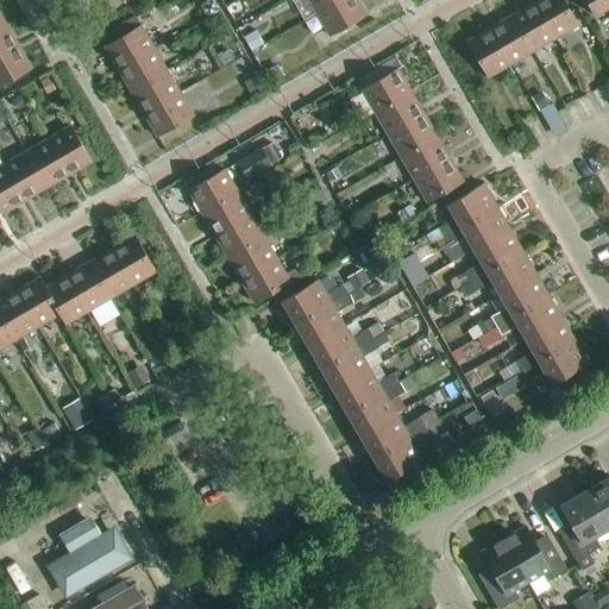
[(308,0),(316,13),(339,0),(308,0)]
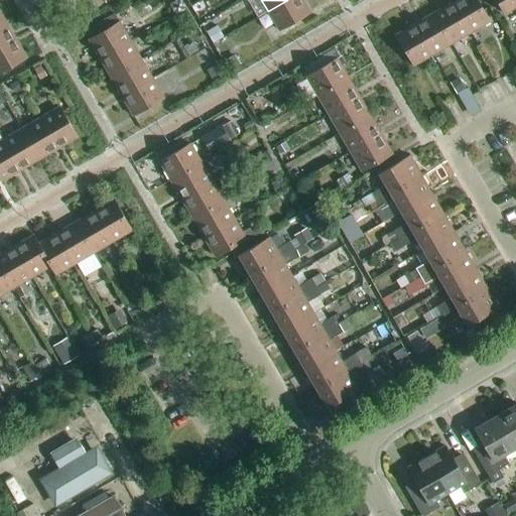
[(301,0),(287,0),(268,11),(279,31),(309,13),(301,0)]
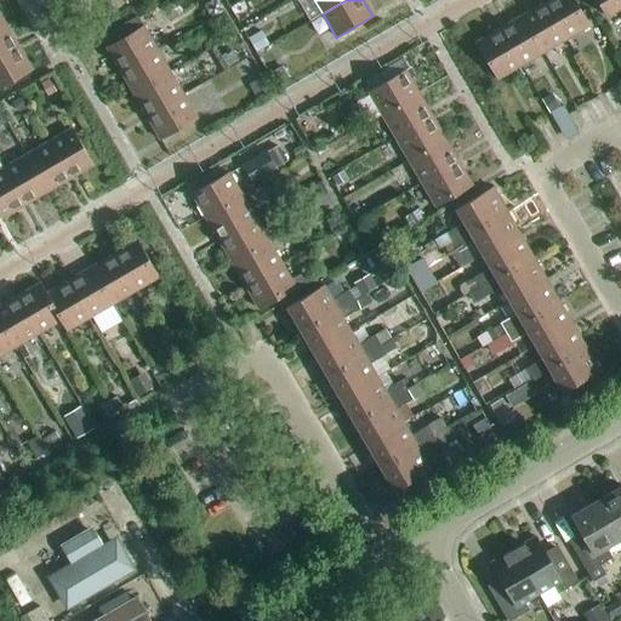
[(574,0),(548,0),(545,3),(565,39),(588,26),(574,0)]
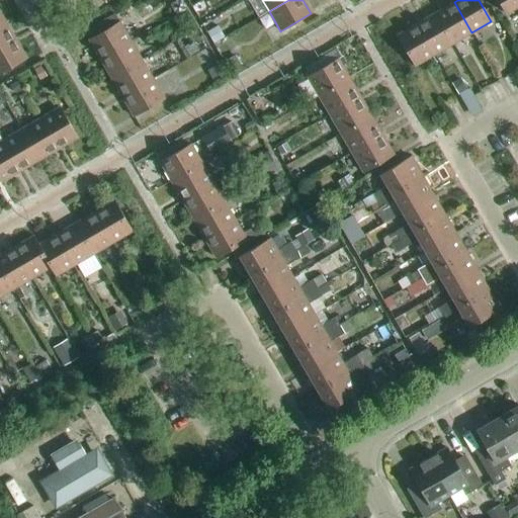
[(517,0),(497,0),(506,13),(517,7),(517,8),(517,0)]
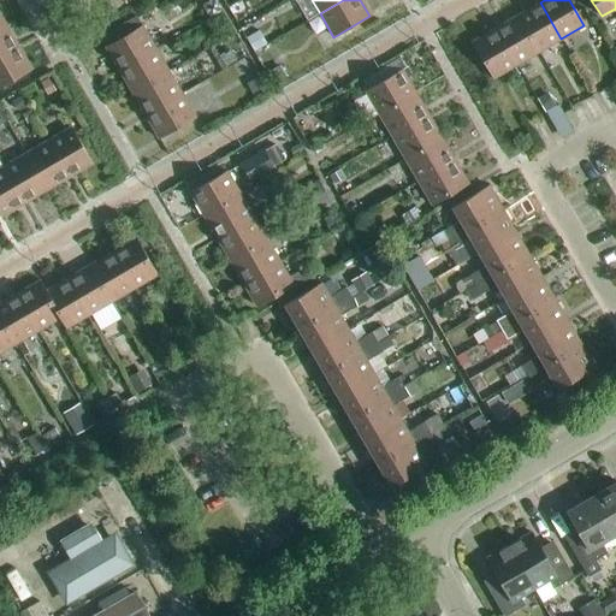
[(540,3),(517,16),(539,52),(561,39),(540,3)]
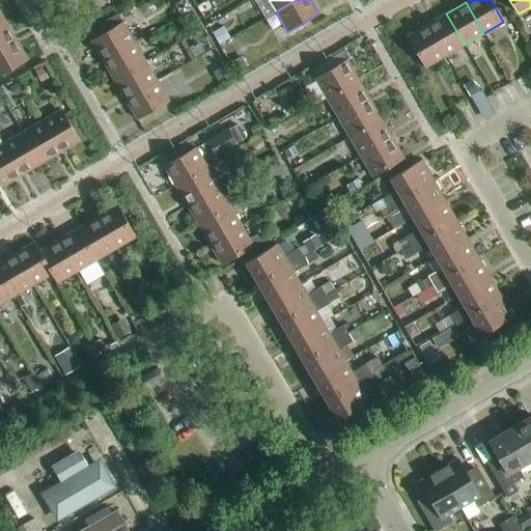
[(446,14),(426,25),(445,56),(465,45),(446,14)]
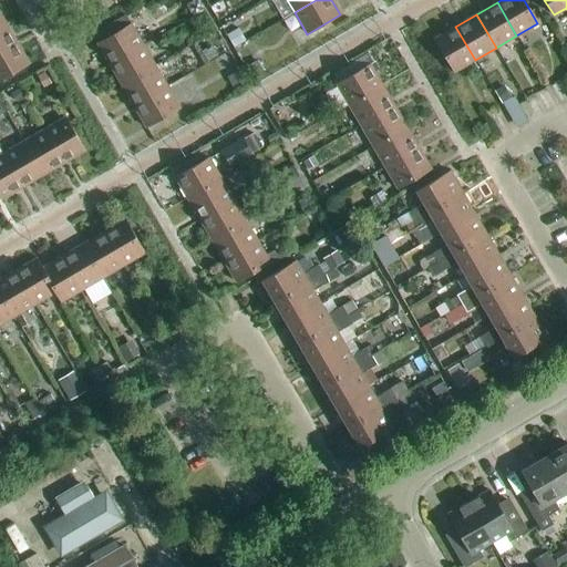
[(0,23),(0,51),(17,42),(4,22),(0,23)]
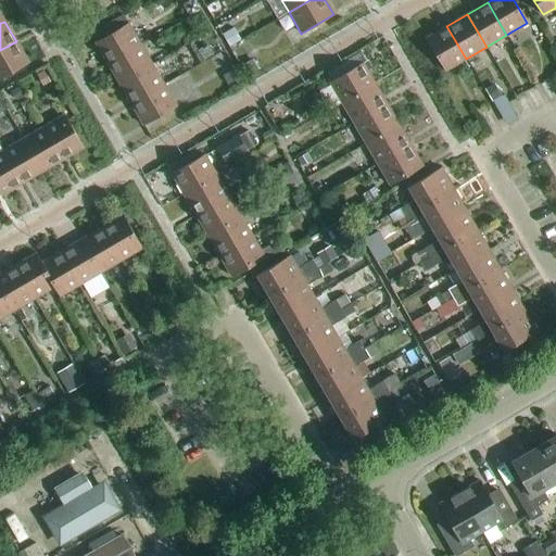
[(90,35),(96,43),(117,30),(113,22),(90,35)]
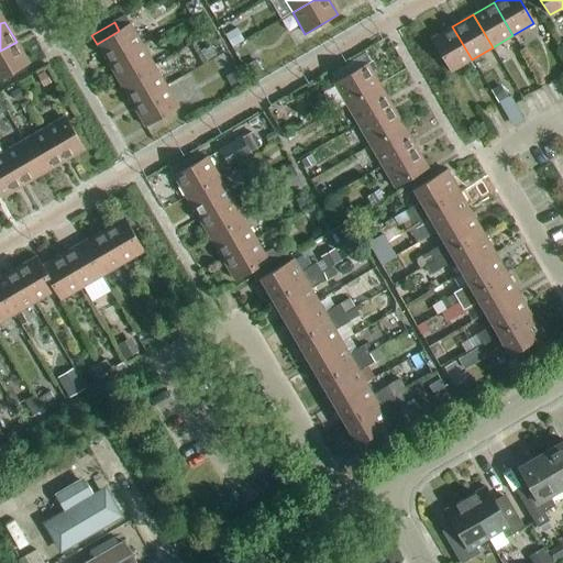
[(97,44),(109,65),(142,45),(130,24),(119,31),(97,44)]
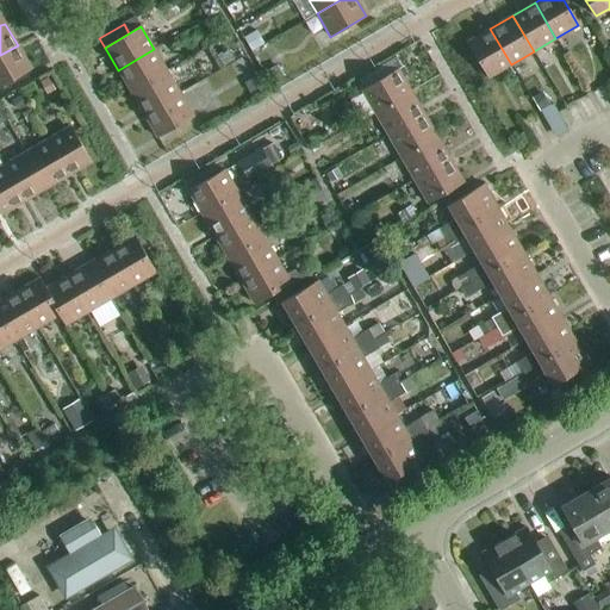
[(511,64),(490,29),(467,42),(489,78),(511,64)]
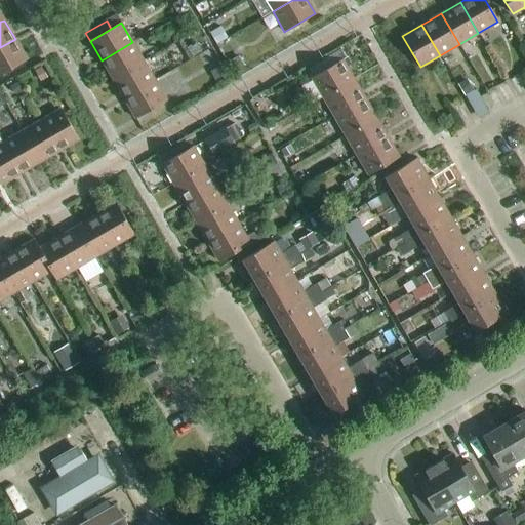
[(227,38),(220,27),(210,33),(217,44),(227,38)]
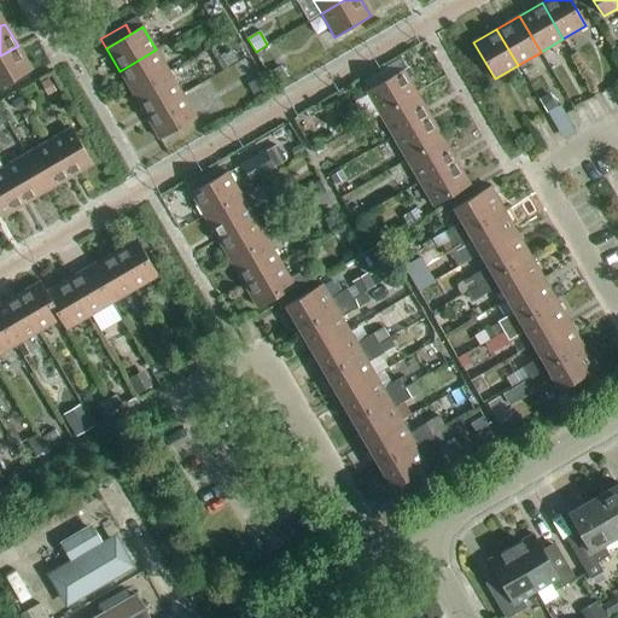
[(18,46),(0,56),(0,87),(31,69),(18,46)]
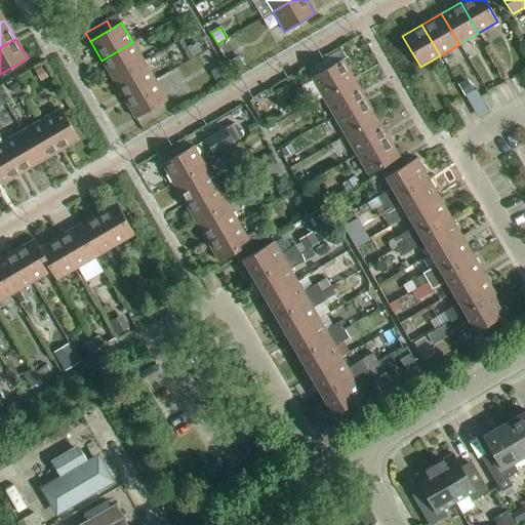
[(102,61),(113,79),(144,62),(132,42),(102,61)]
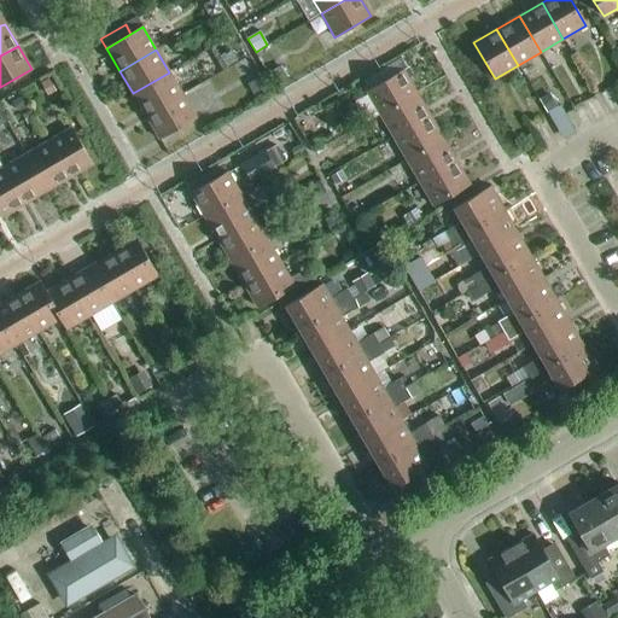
[(238,60),(231,50),(220,57),(227,68),(238,60)]
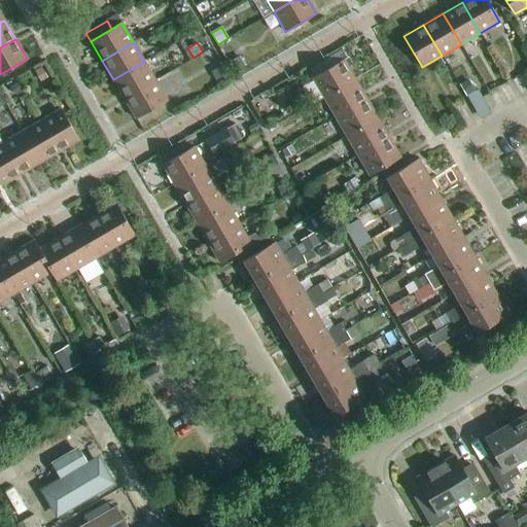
[(244,66),(239,57),(227,63),(233,72),(244,66)]
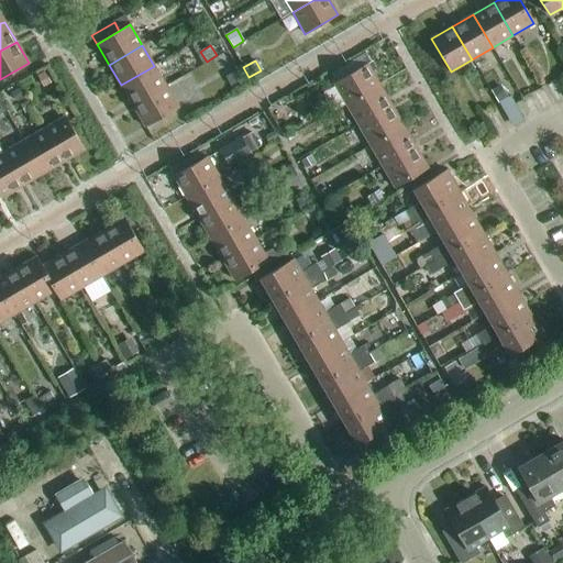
[(333,84),(346,105),(379,86),(367,64),(333,84)]
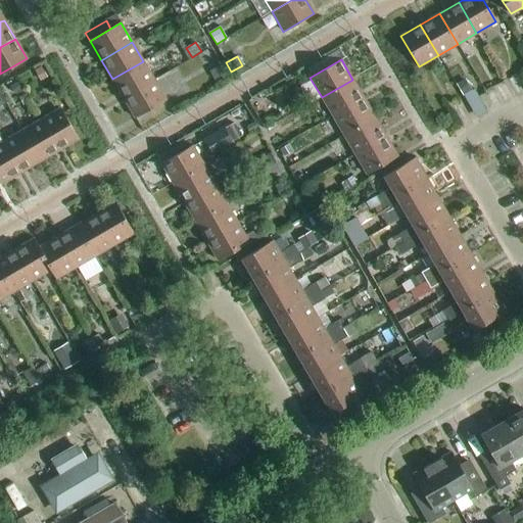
[(112,79),(124,98),(154,80),(143,61),(112,79)]
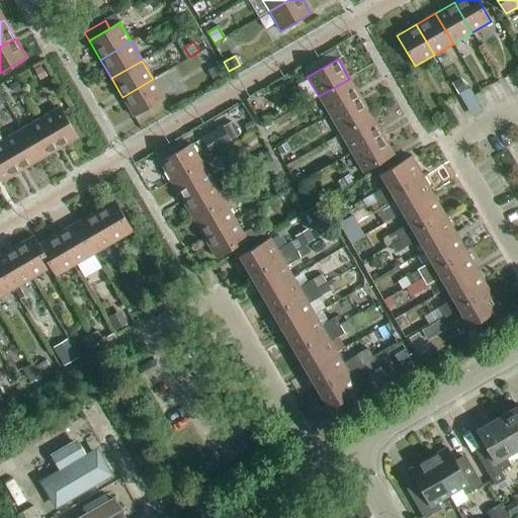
[(48,77),(40,66),(34,70),(40,81),(48,77)]
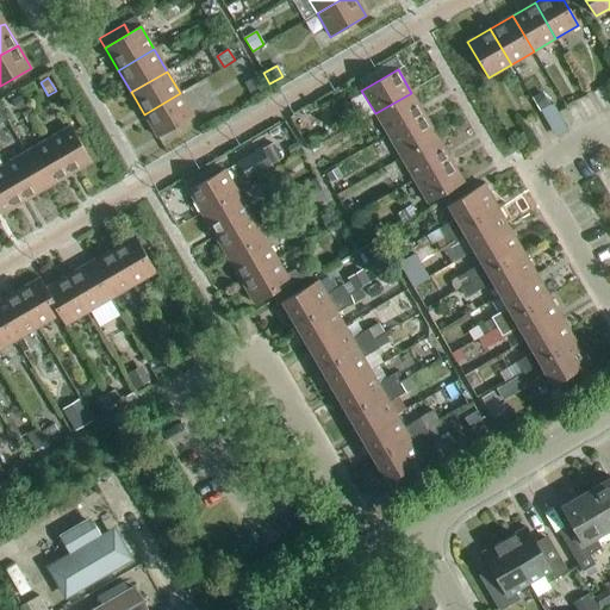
[(261,88),(255,79),(246,85),(251,94),(261,88)]
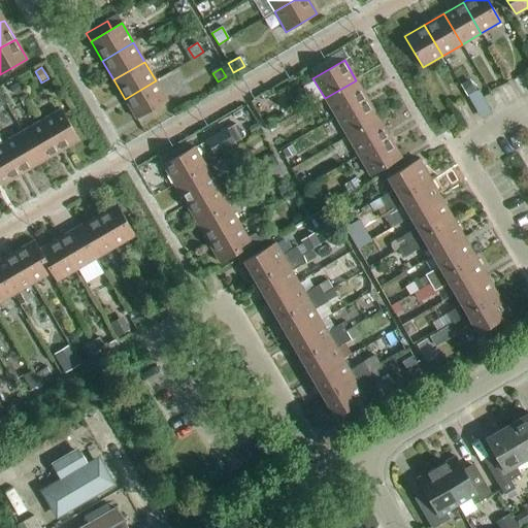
[(476,91),(470,79),(460,85),(467,97),(476,91)]
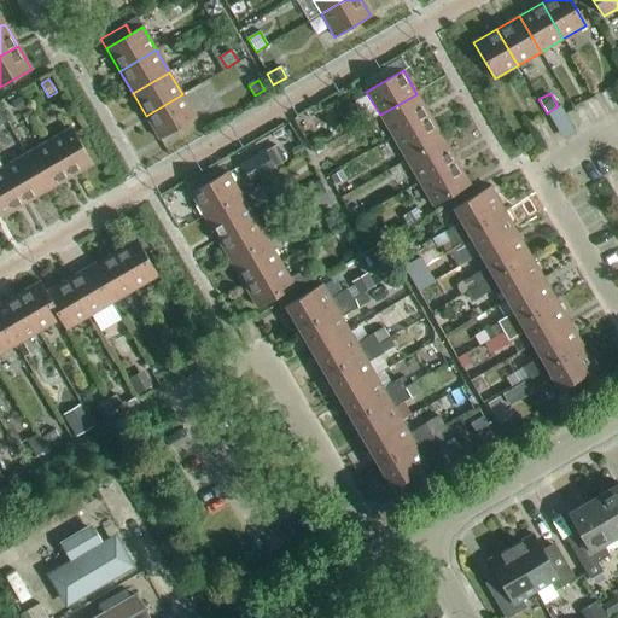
[(182,94),(146,116),(159,139),(196,118),(182,94)]
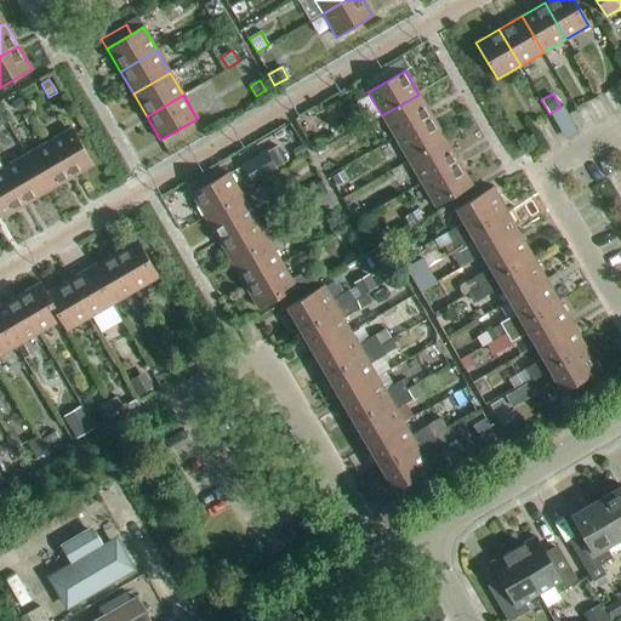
[(382,115),(396,138),(432,117),(419,95),(382,115)]
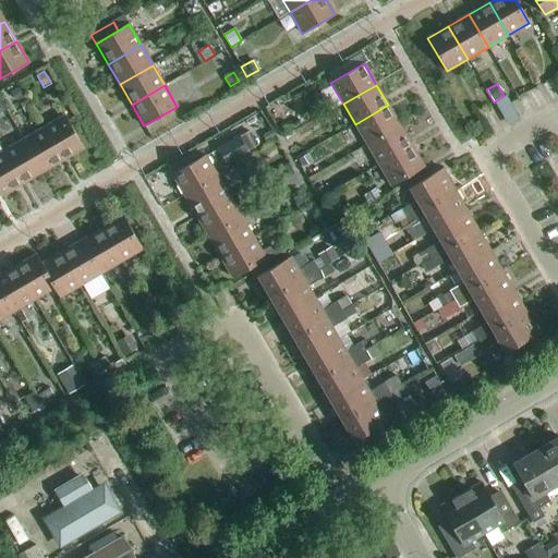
[(19,87),(12,92),(16,100),(24,96),(19,87)]
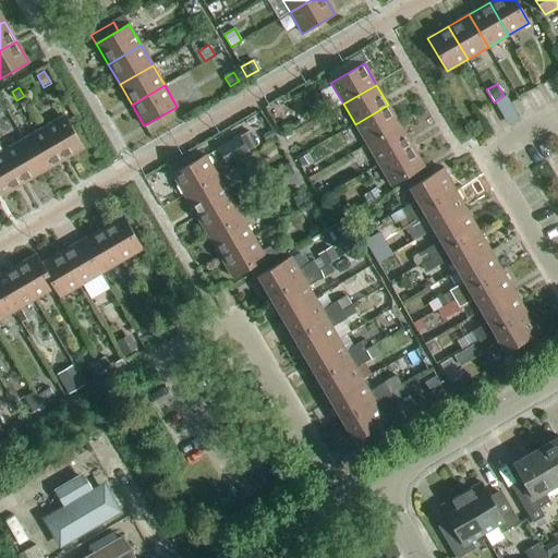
[(355,124),(366,145),(400,125),(388,105),(355,124)]
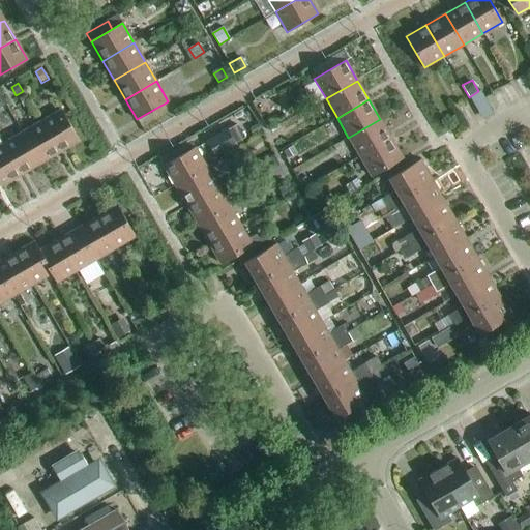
[(61,110),(41,121),(59,153),(80,141),(61,110)]
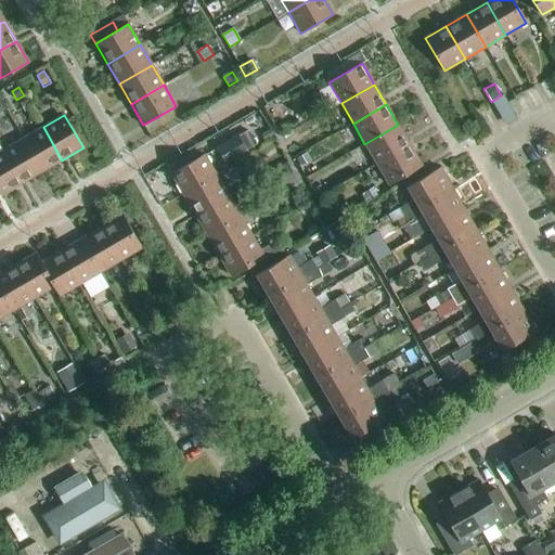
[(482,128),(478,120),(469,125),(474,133),(482,128)]
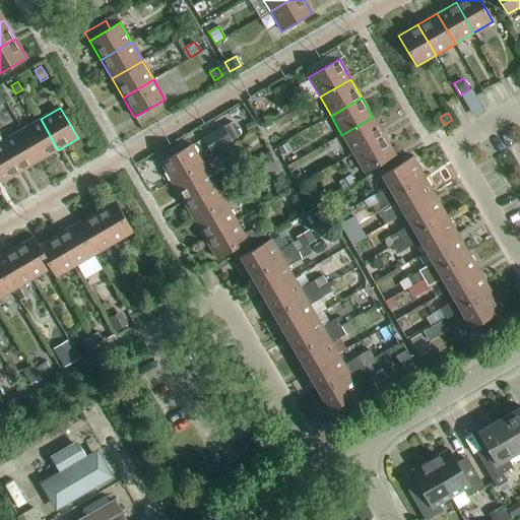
[(341,135),(352,153),(384,136),(373,117),(341,135)]
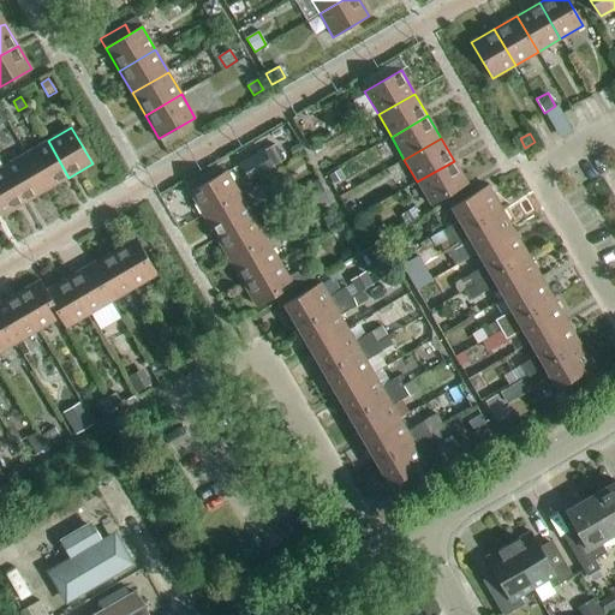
[(48,141),(25,154),(47,190),(69,178),(48,141)]
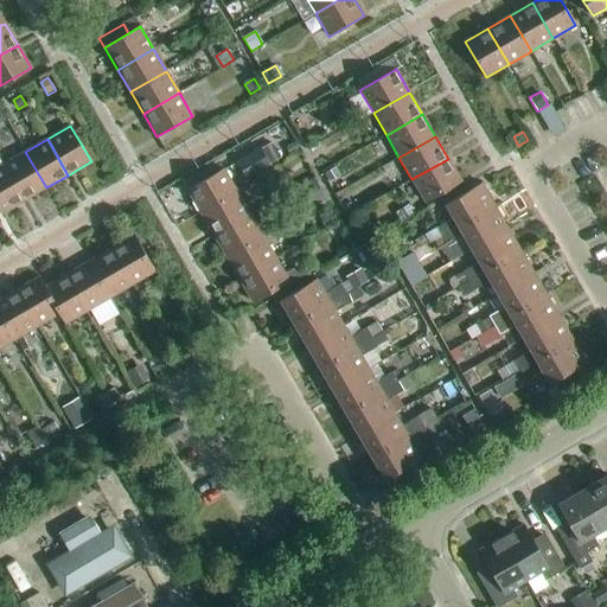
[(300,152),(294,142),(288,146),(294,155),(300,152)]
